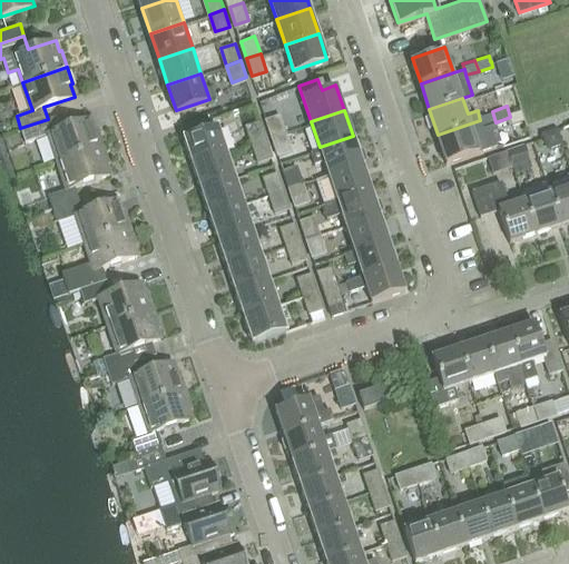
[(492,111),(479,116),(480,120),(482,127),(483,127),(496,122),(492,111)]
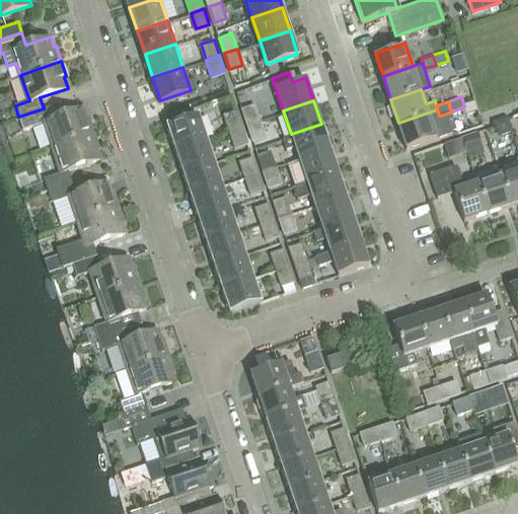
[(247,123),(260,119),(254,102),(242,106),(247,123)]
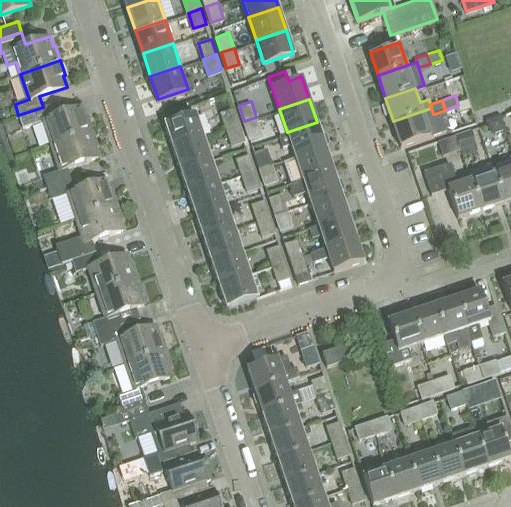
[(43,107),(18,115),(22,126),(42,119),(51,144),(93,130),(87,115),(85,116),(81,106),(52,116),(48,105),(43,107)]
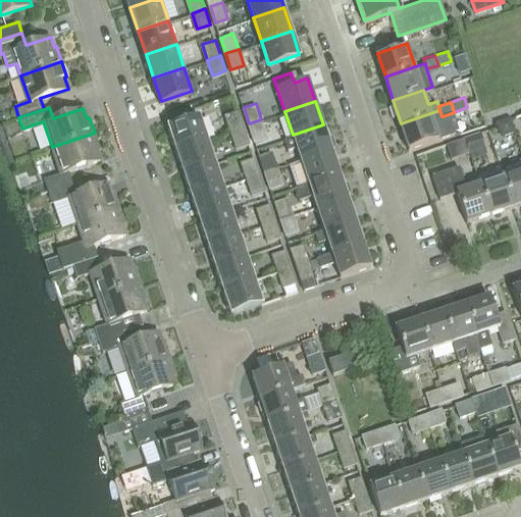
[(230,130),(244,125),(238,109),(225,113),(230,130)]
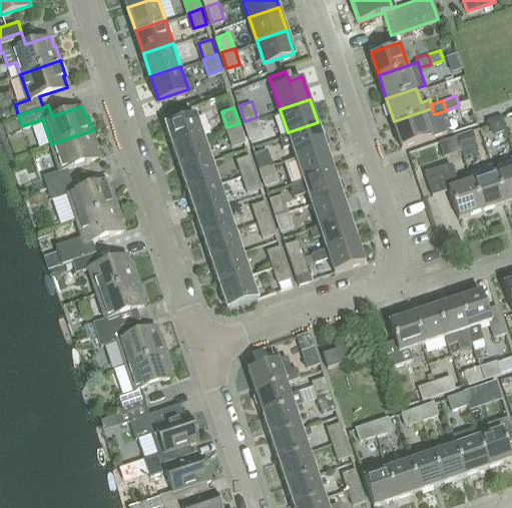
[(423,111),(394,121),(402,144),(431,134),(427,122),(437,119),(438,120),(448,116),(446,110),(435,114),(434,114),(432,108),(423,111)]
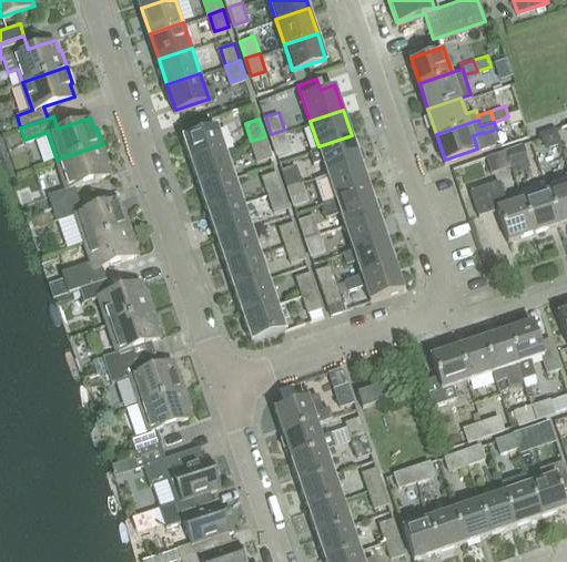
[(216,124),(183,135),(192,161),(225,150),(216,124)]
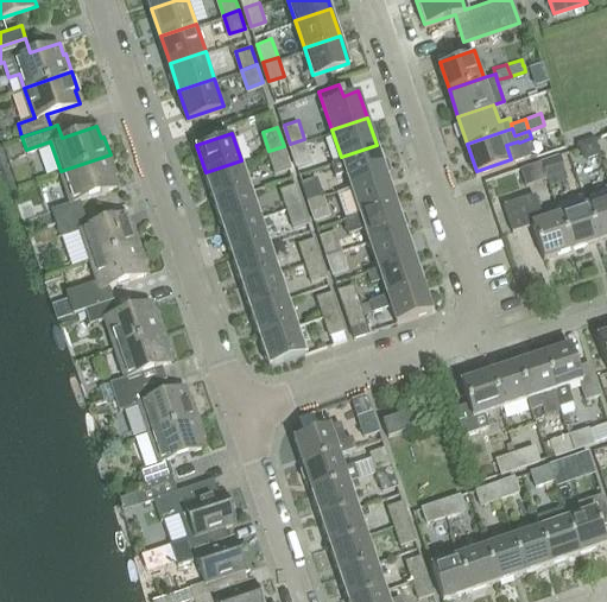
[(304,139),(290,144),(296,162),(310,157),(304,139)]
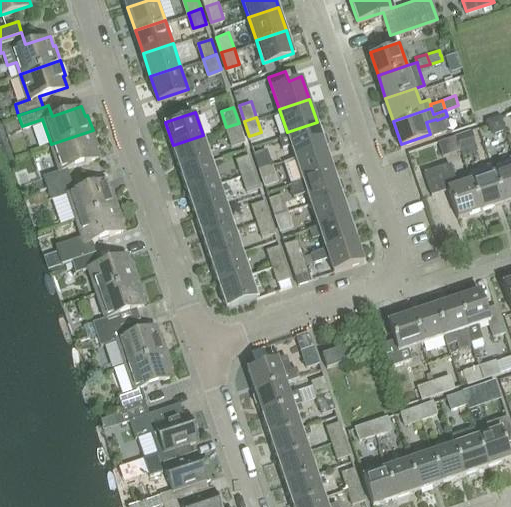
[(317,122),(287,132),(280,134),(283,144),(290,142),(295,155),(324,145),(324,144),(327,144),(328,141),(326,133),(323,132),(320,133),(317,122)]
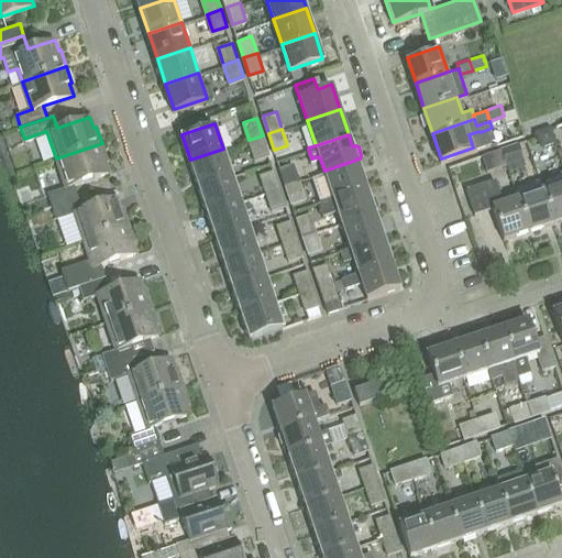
[(263,135),(249,140),(254,157),(268,152),(263,135)]
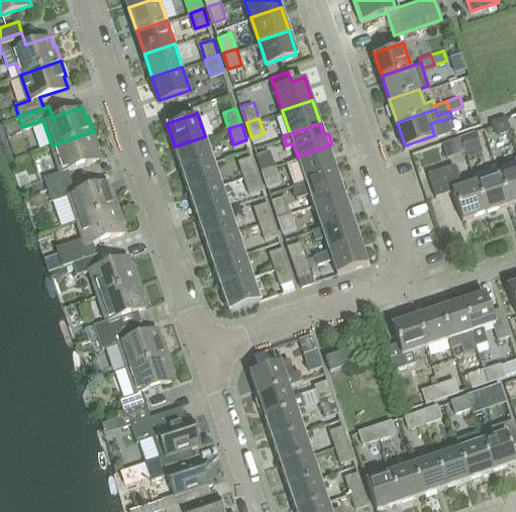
[(60,171),(43,176),(47,188),(72,180),(68,169),(99,158),(96,147),(99,146),(94,131),(52,145),(60,171)]
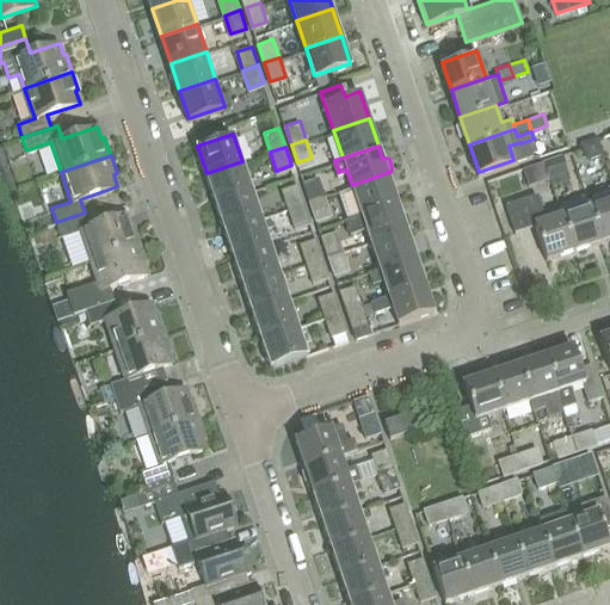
[(570,170),(565,155),(546,161),(550,176),(570,170)]
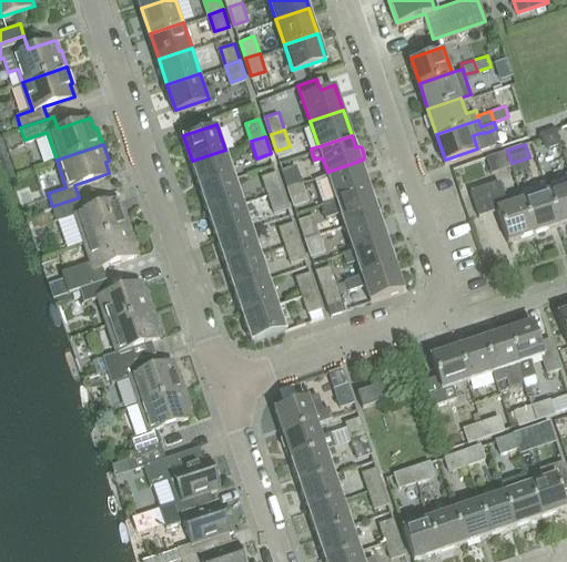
[(225,150),(192,161),(200,186),(234,175),(225,150)]
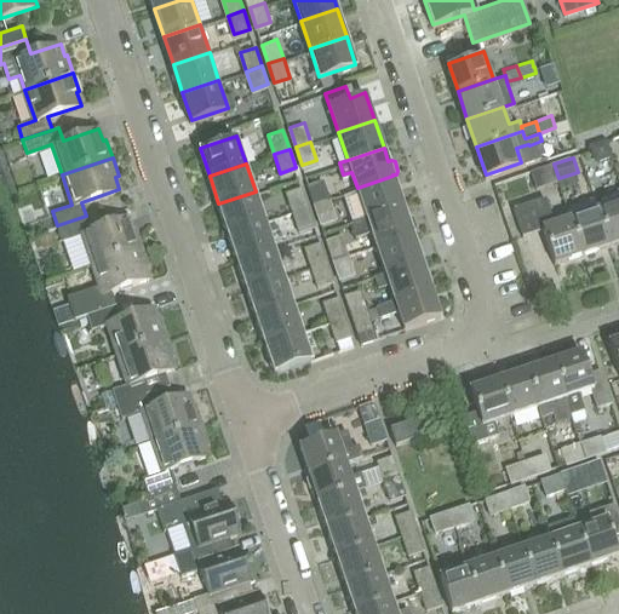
[(357,188),(366,214),(367,216),(402,204),(393,176),(357,188)]
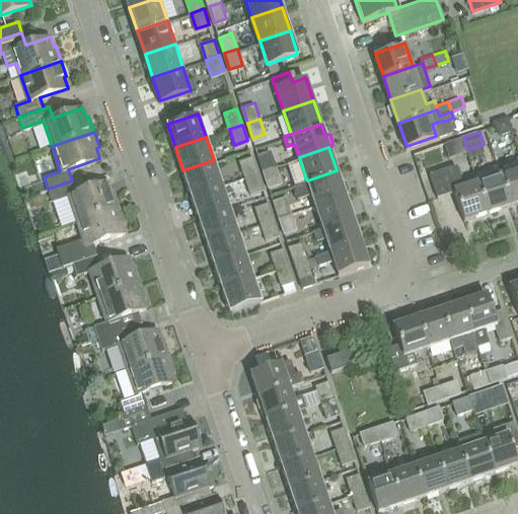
[(264,170),(275,166),(270,149),(257,153),(264,170)]
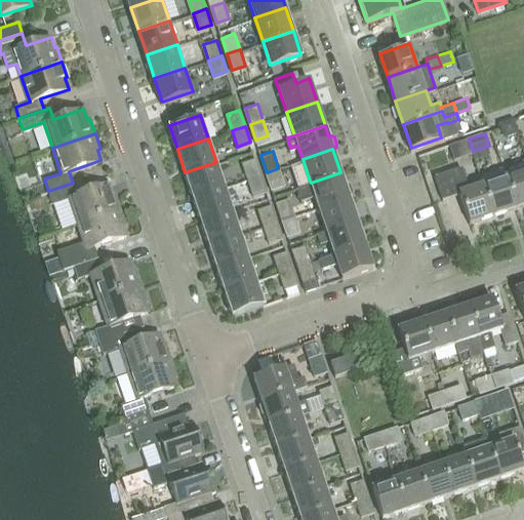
[(247,176),(260,172),(255,157),(242,161),(247,176)]
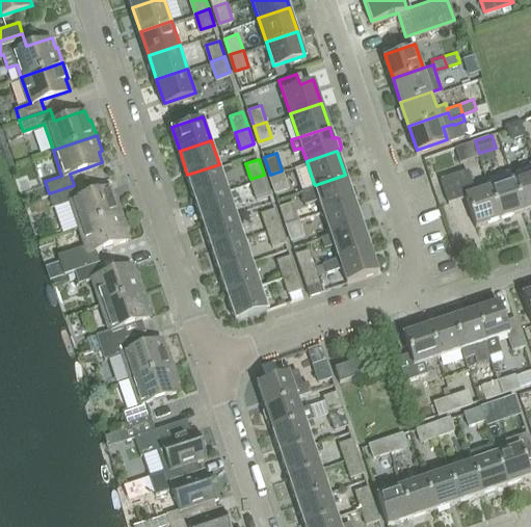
[(530,160),(511,168),(513,176),(525,208),(530,206),(530,160)]
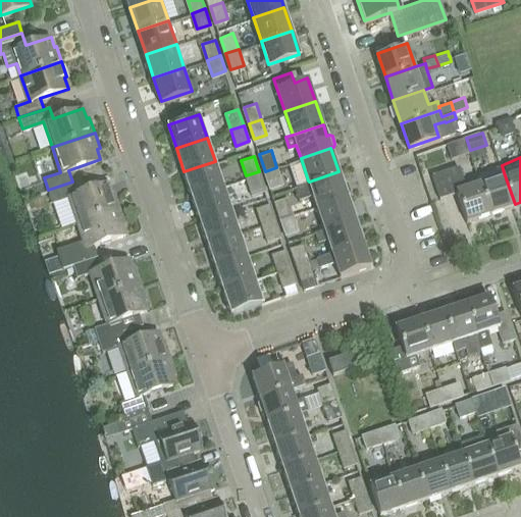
[(215,161),(184,171),(192,195),(222,185),(215,161)]
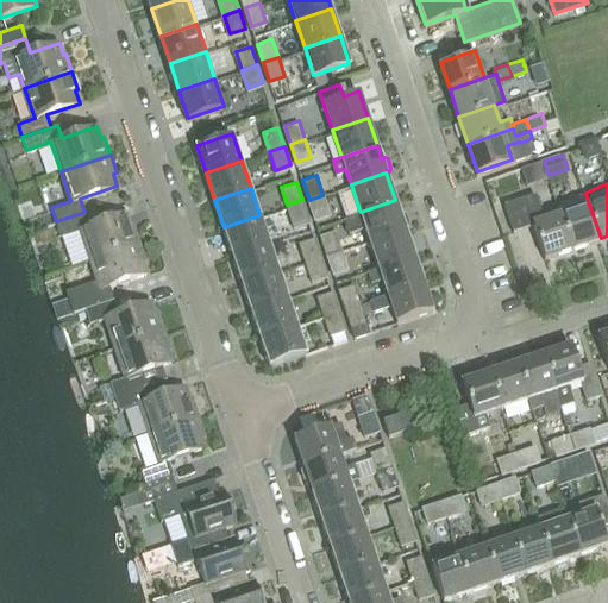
[(574,247),(561,211),(546,215),(538,190),(505,201),(514,230),(534,223),(546,256),(574,247)]
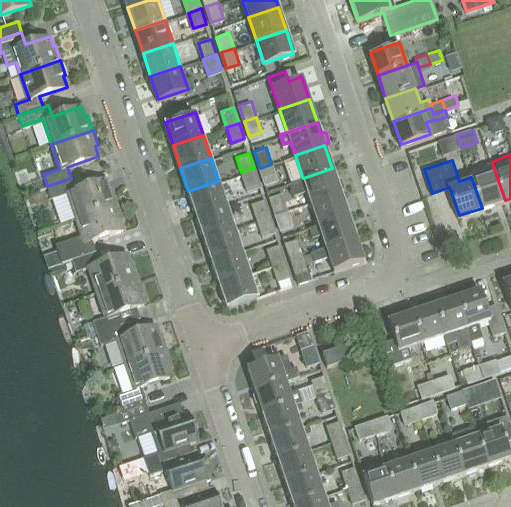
[(276,178),(271,164),(260,168),(265,182),(276,178)]
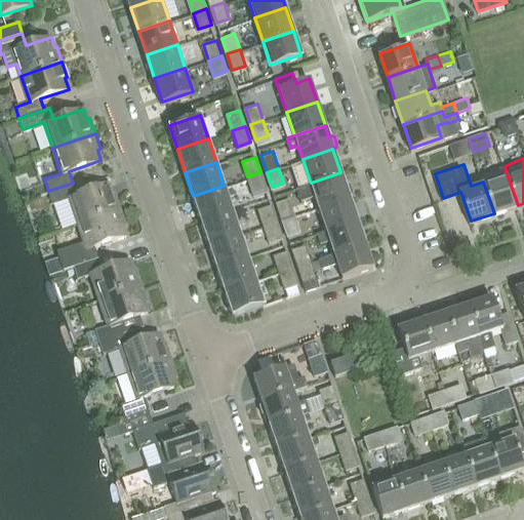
[(260,172),(247,176),(253,193),(266,189),(260,172)]
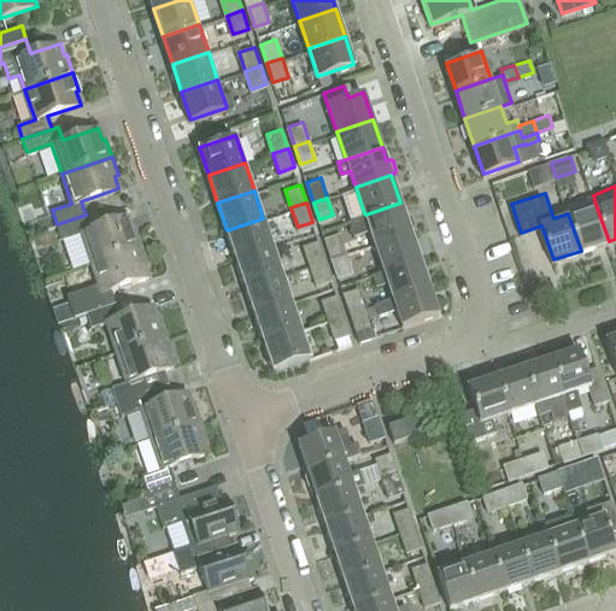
[(355,235),(370,229),(374,242),(410,230),(409,229),(412,228),(415,224),(411,216),(408,213),(405,215),(400,203),(365,215),(364,213),(348,219),(355,235)]
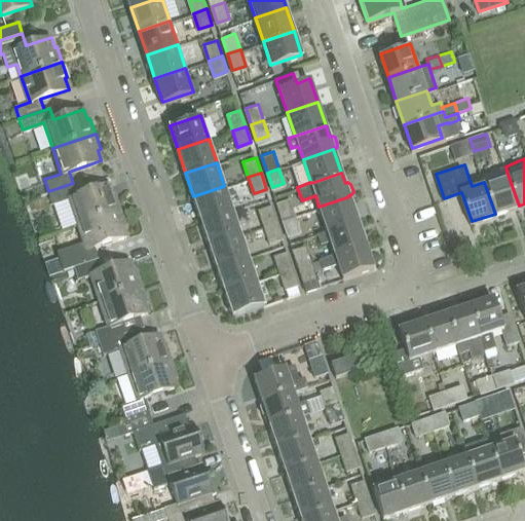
[(519,206),(508,174),(484,182),(495,214),(519,206)]
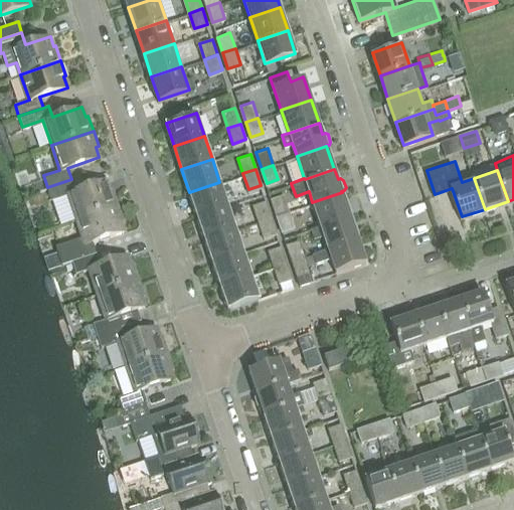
[(71,179),(47,187),(51,198),(67,193),(75,218),(118,204),(113,189),(110,190),(107,180),(75,190),(71,179)]
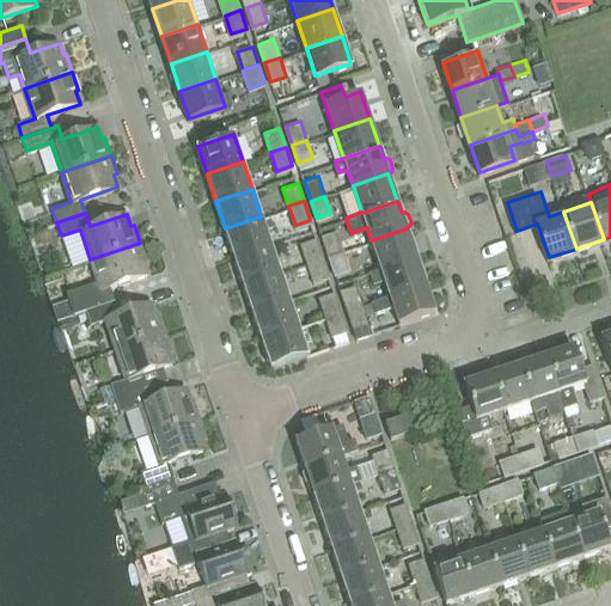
[(261,216),(225,228),(234,256),(270,244),(261,216)]
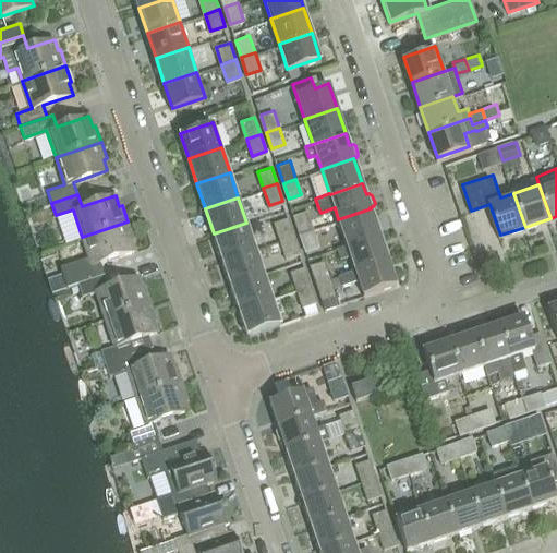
[(338,219),(347,244),(379,233),(371,208),(338,219)]
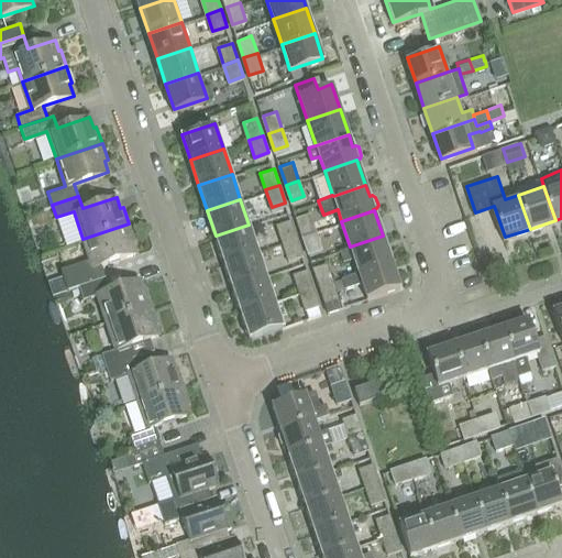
[(297,217),(304,236),(316,231),(309,212),(297,217)]
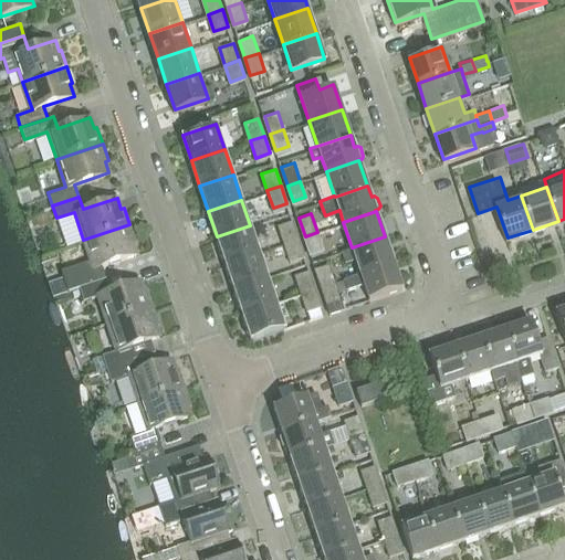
[(284,242),(299,236),(292,220),(279,224),(284,242)]
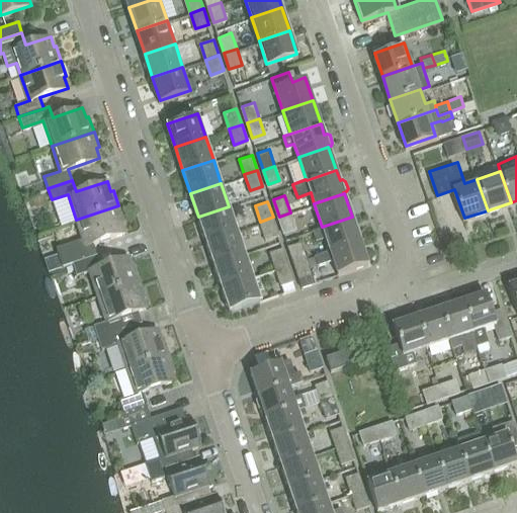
[(83,240),(57,249),(63,266),(73,262),(97,254),(93,243),(125,232),(121,222),(123,222),(118,205),(76,220),(83,240)]
